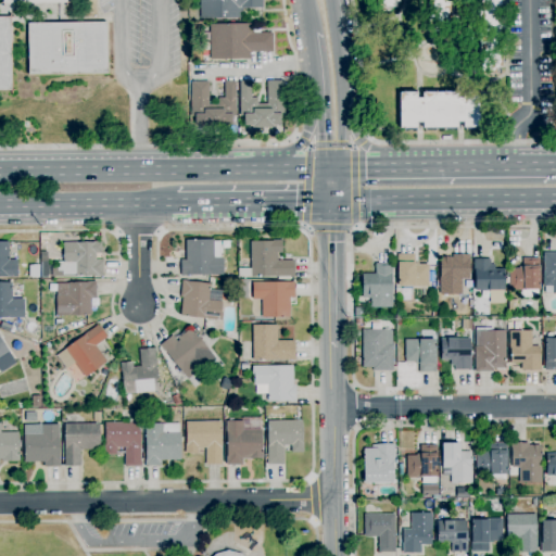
[(242,19),(200,19),(200,0),(262,0),(262,8),(242,8),(242,19)]
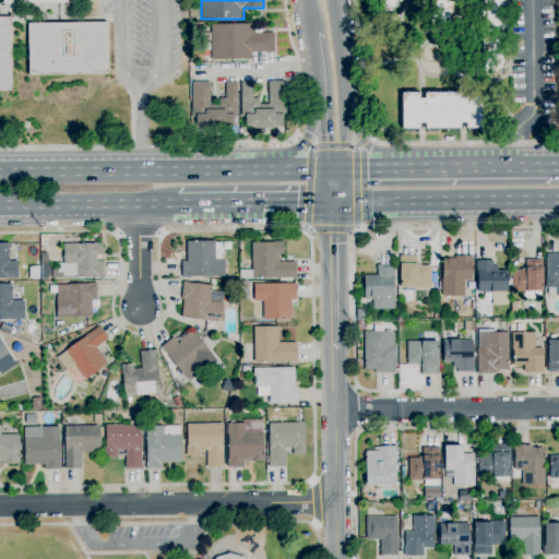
[(383,11),(383,8),(378,8),(377,0),(400,0),(401,1),(395,1),(395,7),(392,8),(392,11),(383,11)]
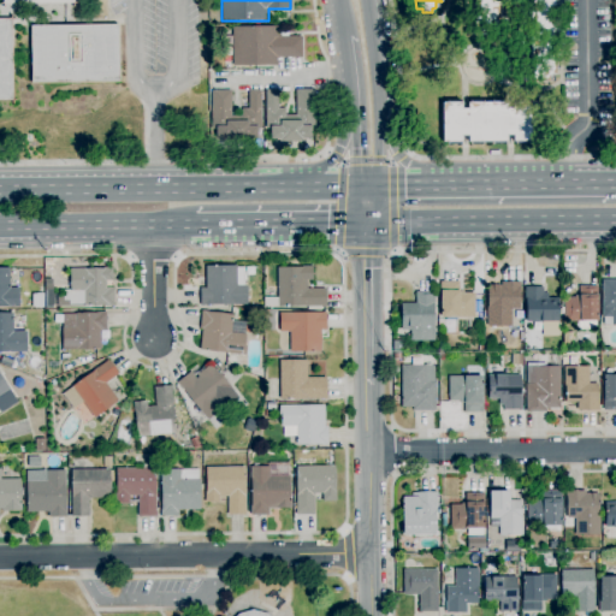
[(465,29),(463,0),(498,0),(499,22),(493,22),(493,29),(465,29)]
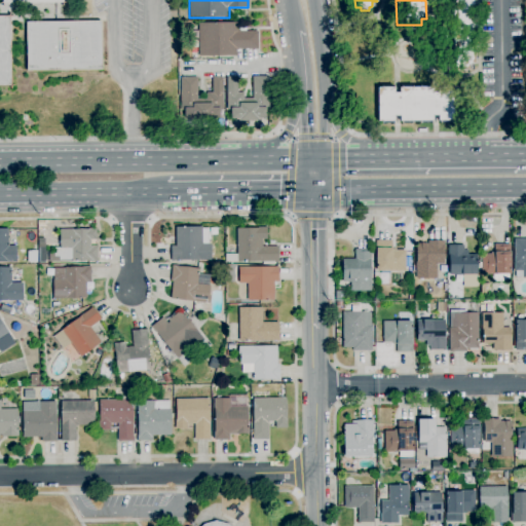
[(470,70),(456,70),(456,51),(449,51),(448,0),(474,0),(475,64),(470,64),(470,70)]
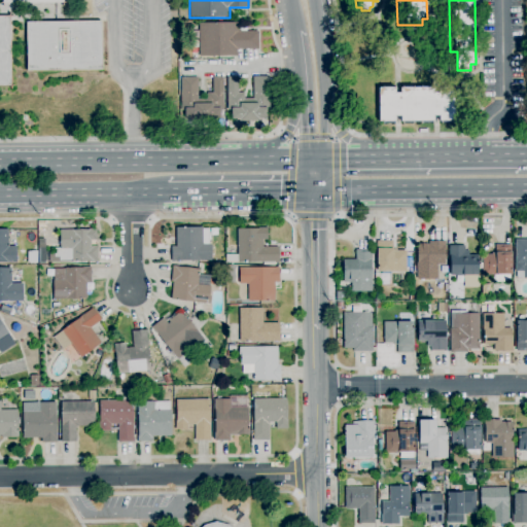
[(11,86),(0,86),(0,16),(10,16),(11,86)]
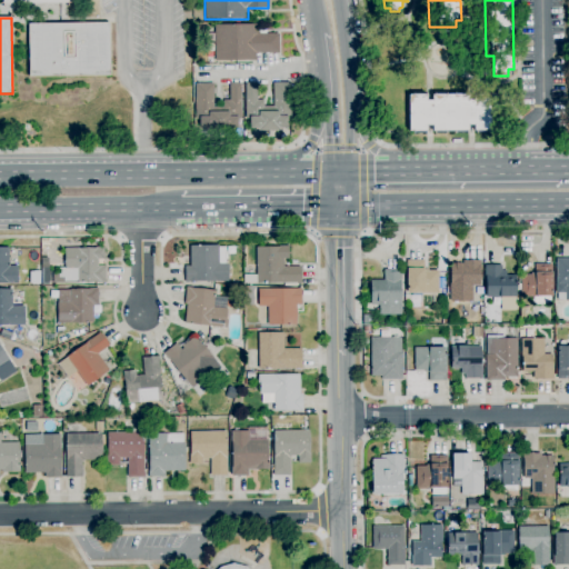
[(110,76),(29,77),(28,25),(110,23),(110,76)]
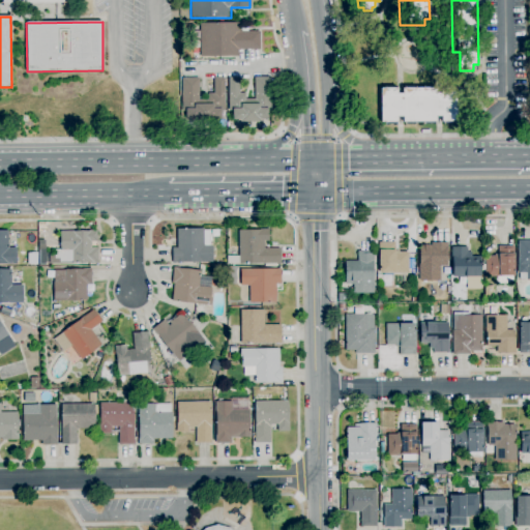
[(238,56),(200,57),(200,23),(241,23),(241,31),(260,31),(260,50),(238,50),(238,56)]
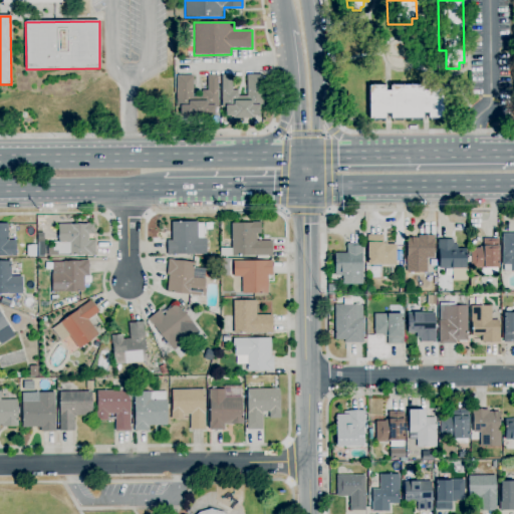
[(252,118),(233,118),(233,116),(225,116),(225,107),(222,107),(221,75),(232,75),(232,90),(238,90),(238,96),(247,95),(247,74),(263,74),(263,107),(259,107),(260,116),(252,116),(252,118)]
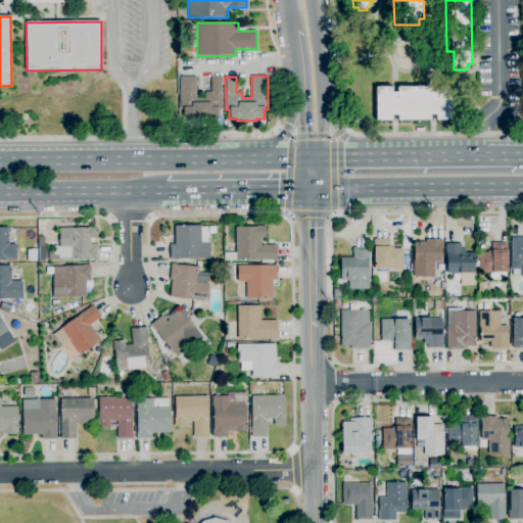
[(210,121),(191,122),(191,119),(183,119),(183,110),(180,110),(180,77),(196,77),(196,98),(204,98),(204,92),(210,92),(210,77),(222,77),(222,109),(219,109),(219,119),(210,119),(210,121)]
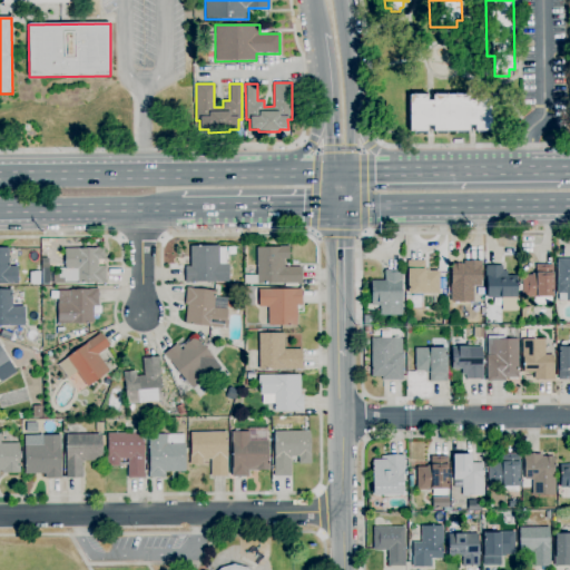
[(492,130),(474,131),(474,125),(469,125),(469,131),(433,131),(433,126),(428,126),(428,131),(410,131),(409,95),(426,95),(426,101),(433,101),(433,95),(469,95),(469,100),(474,100),(474,95),(493,95),(493,108),(492,108),(492,130)]
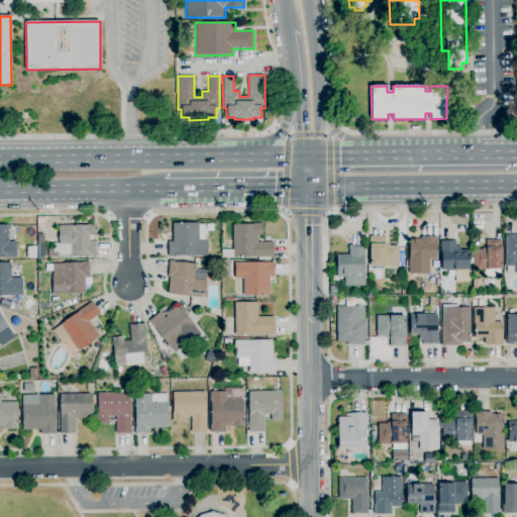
[(96,256),(70,257),(70,255),(63,255),(63,244),(60,244),(60,251),(56,251),(55,243),(59,243),(59,225),(71,225),(86,225),(86,224),(95,224),(95,236),(89,236),(89,241),(96,241),(96,256)]
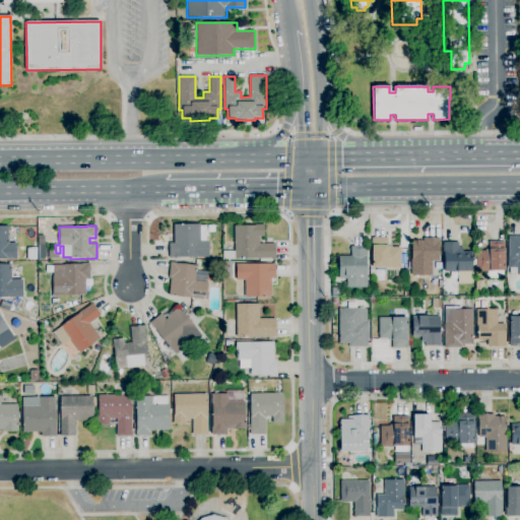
[(169,258),(169,243),(174,243),(174,225),(199,225),(206,225),(206,242),(208,241),(208,257),(169,258)]
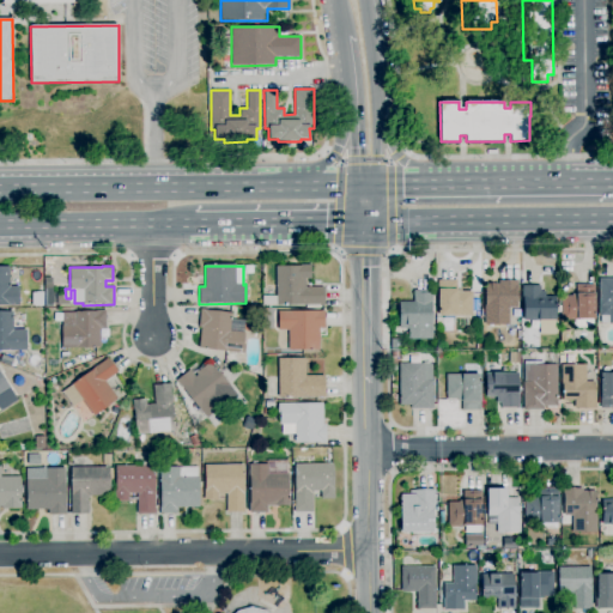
[(323,305),(277,305),(275,266),(310,266),(310,279),(305,279),(305,287),(323,287),(323,305)]
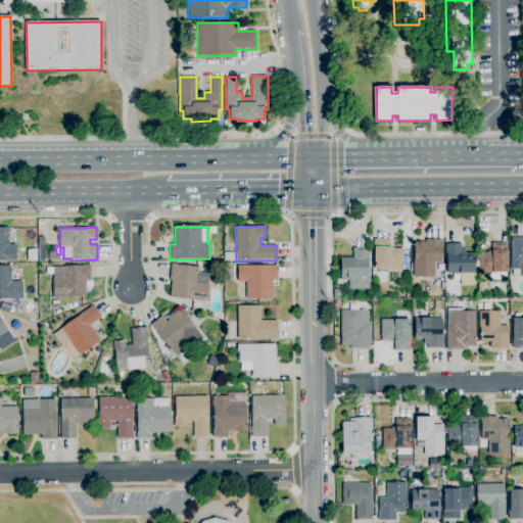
[(0,260),(0,228),(8,228),(8,245),(15,244),(16,260),(0,260)]
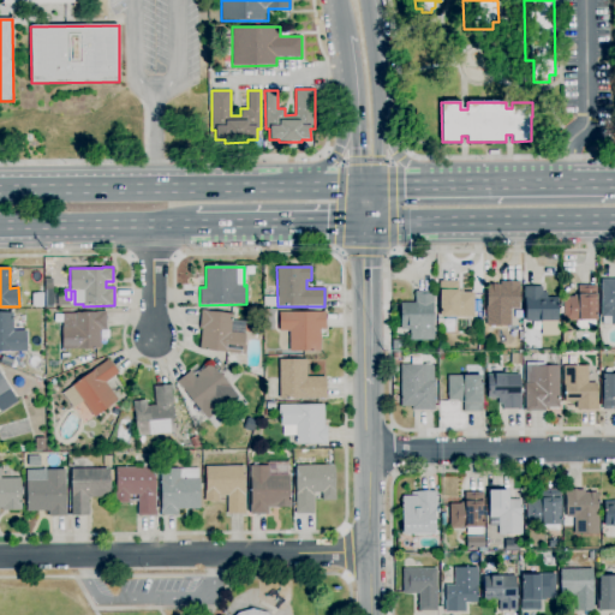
[(605,332),(598,332),(598,324),(602,324),(602,317),(601,317),(601,280),(614,280),(614,326),(610,326),(610,324),(605,324),(605,332)]
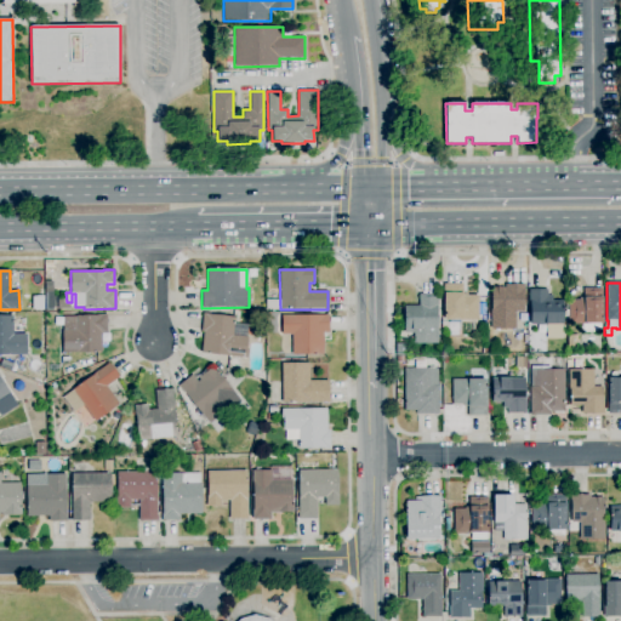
[(461,326),(449,326),(449,320),(444,320),(444,294),(444,284),(462,284),(462,295),(467,295),(467,296),(478,296),(478,320),(461,320),(461,326)]
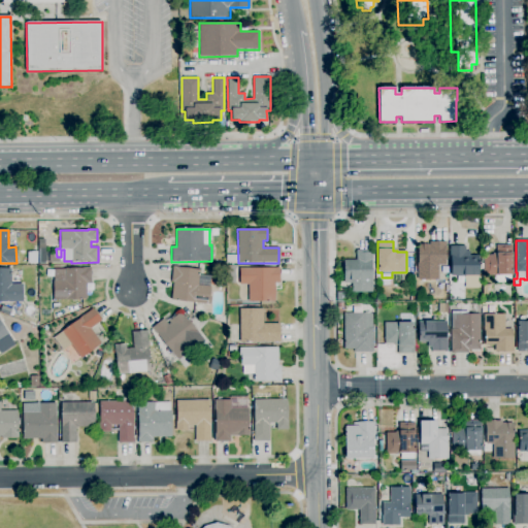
[(418,281),(417,263),(418,263),(418,244),(430,244),(430,241),(446,241),(446,245),(446,265),(438,265),(438,279),(418,281)]
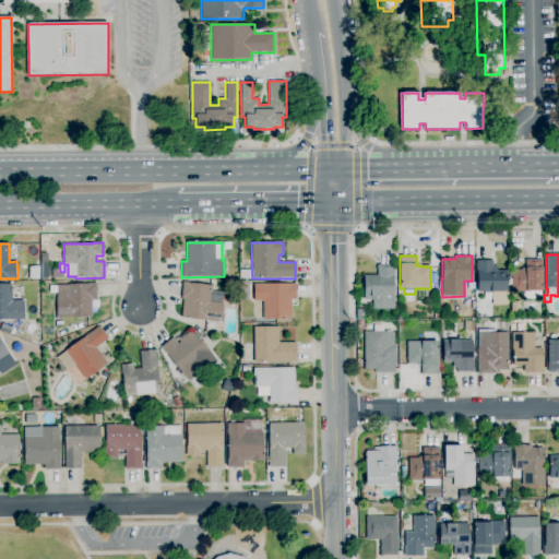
[(540,299),(525,299),(525,293),(512,293),(512,270),(521,270),(521,269),(525,269),(525,260),(543,260),(543,292),(540,292),(540,299)]
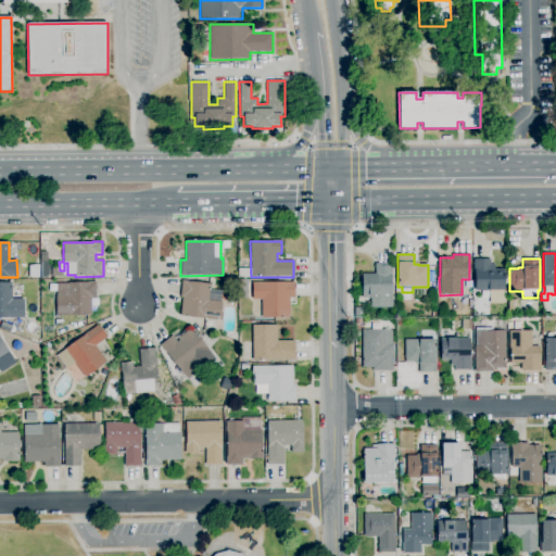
[(504,290),(475,291),(475,269),(474,269),(474,260),(490,260),(490,265),(494,264),(494,269),(504,269),(504,290)]
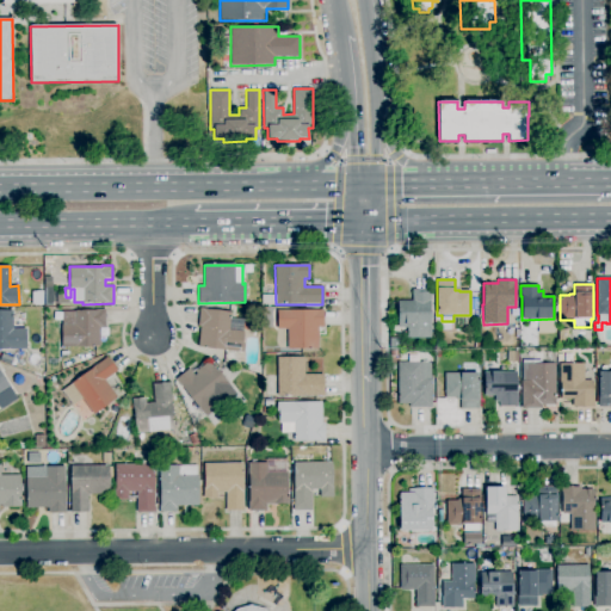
[(407,338),(407,328),(397,328),(397,301),(413,301),(412,290),(430,289),(431,338),(407,338)]
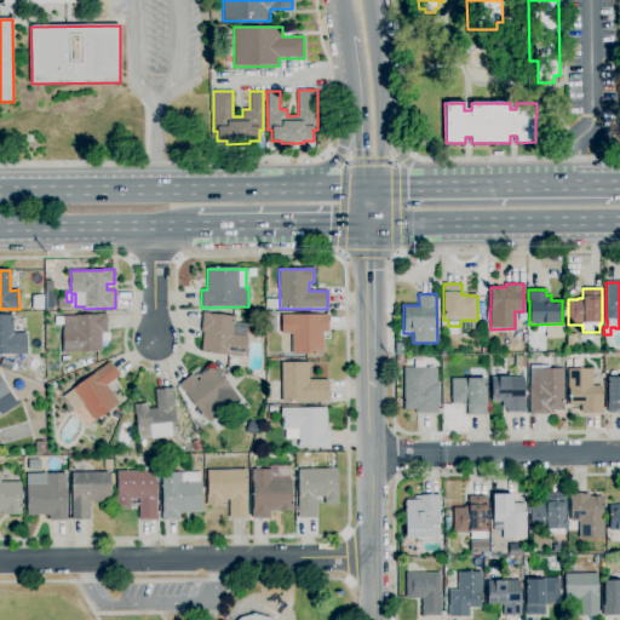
[(247,359),(228,356),(228,355),(201,352),(204,331),(201,331),(202,313),(210,314),(234,317),(234,321),(247,322),(246,326),(247,326),(246,337),(247,337),(246,348),(247,349),(247,359)]
